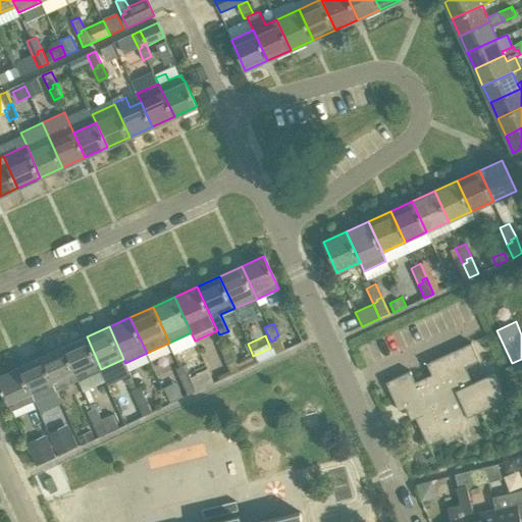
[(284,350),(278,335),(274,337),(275,340),(271,342),(275,353),(284,350)]
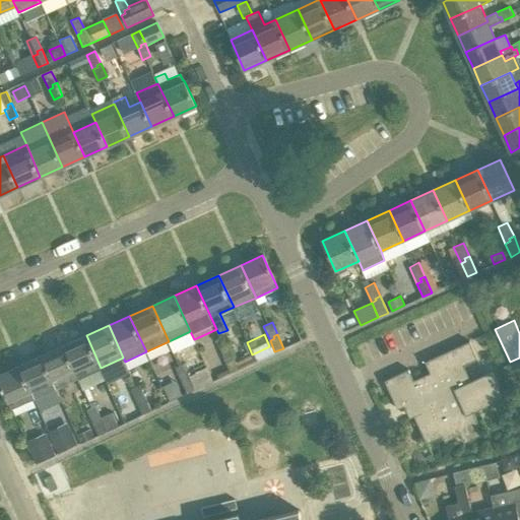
[(101,368),(86,335),(63,345),(78,378),(101,368)]
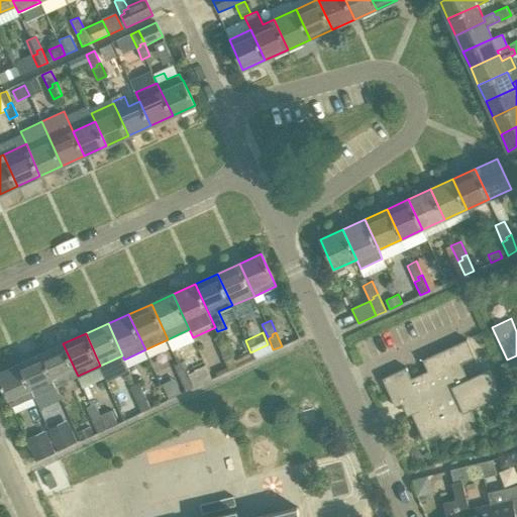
[(475,354),(468,339),(467,338),(423,358),(428,370),(411,379),(406,368),(383,379),(395,406),(406,401),(424,440),(440,433),(443,438),(459,430),(462,437),(481,428),(471,407),(501,393),(489,367),(458,381),(451,366),(475,354)]
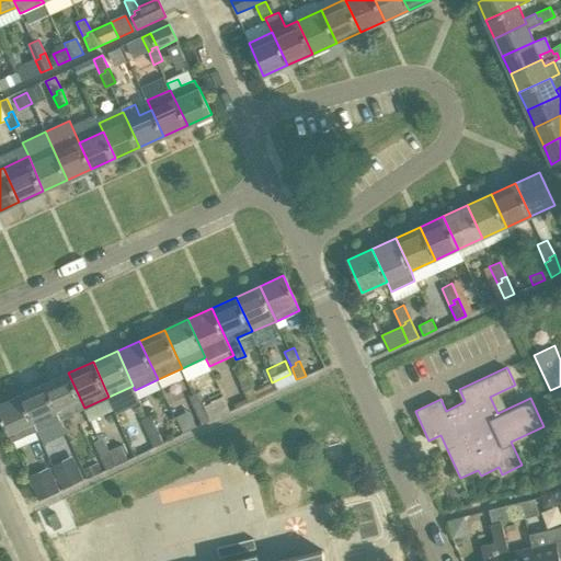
[(247,386),(251,384),(245,370),(236,375),(243,390),(248,388),(247,386)]
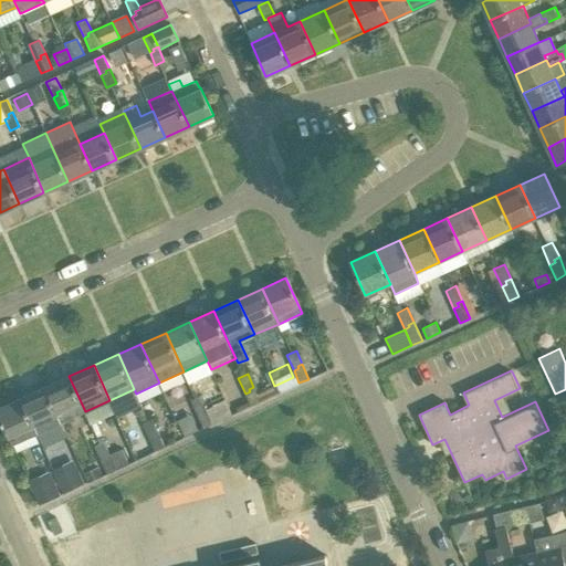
[(69,376),(44,387),(62,422),(85,411),(69,376)]
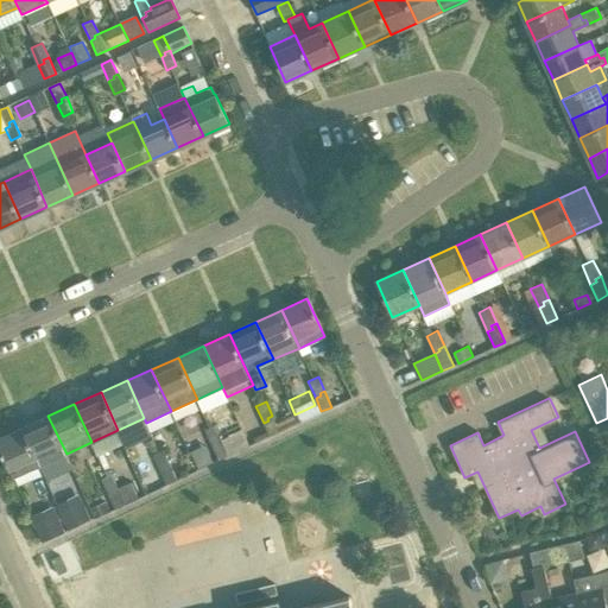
[(67,454),(48,416),(24,428),(40,466),(67,454)]
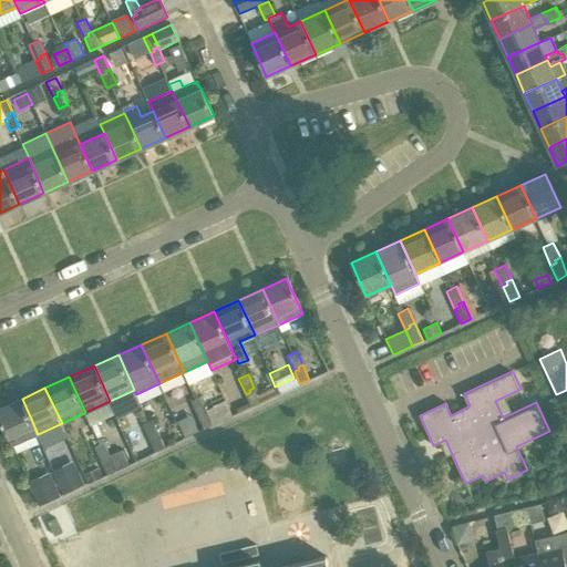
[(250,392),(246,394),(250,406),(260,402),(254,388),(249,390),(250,392)]
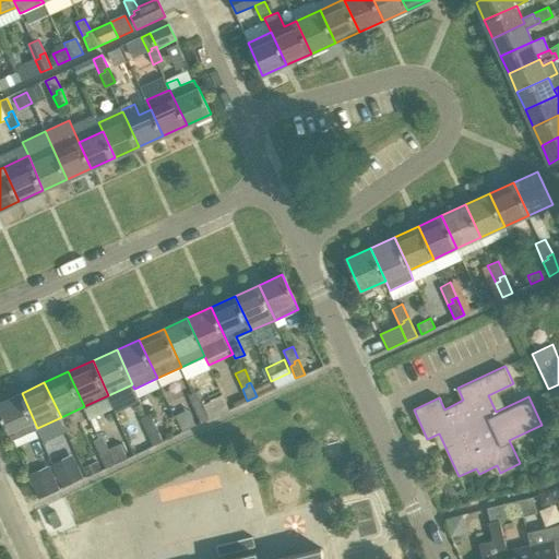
[(199,406),(203,404),(198,391),(188,395),(195,411),(200,408),(199,406)]
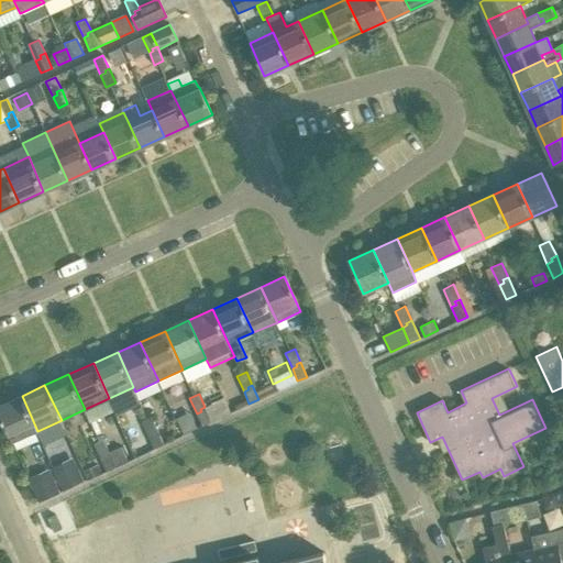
[(37,431),(22,396),(0,405),(0,415),(12,443),(37,431)]
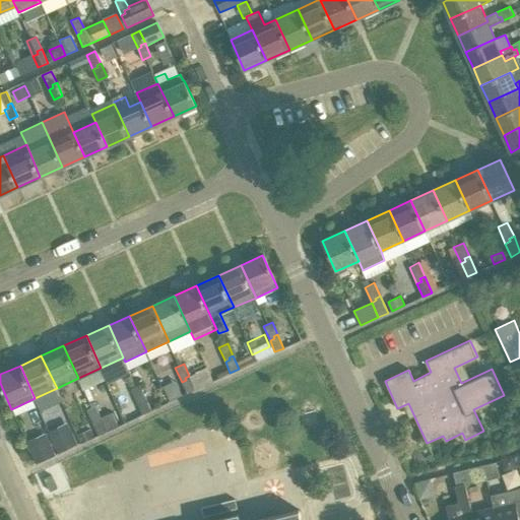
[(195,388),(189,376),(185,378),(186,380),(182,382),(187,392),(195,388)]
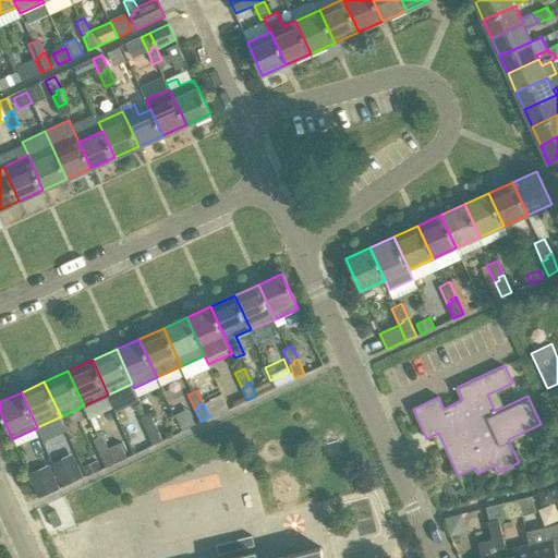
[(150,428),(156,426),(149,413),(140,417),(147,433),(152,431),(150,428)]
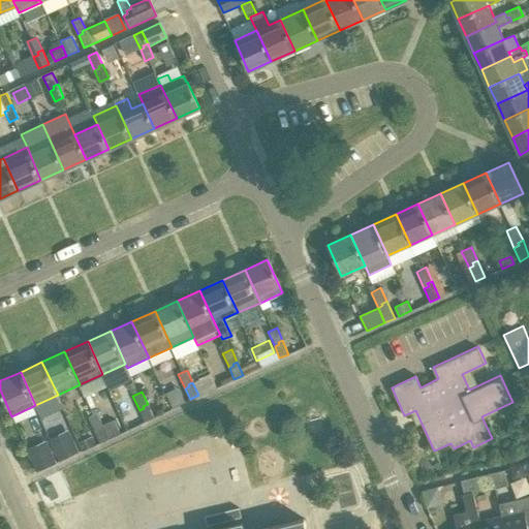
[(153,415),(148,404),(143,406),(144,408),(139,410),(144,419),(153,415)]
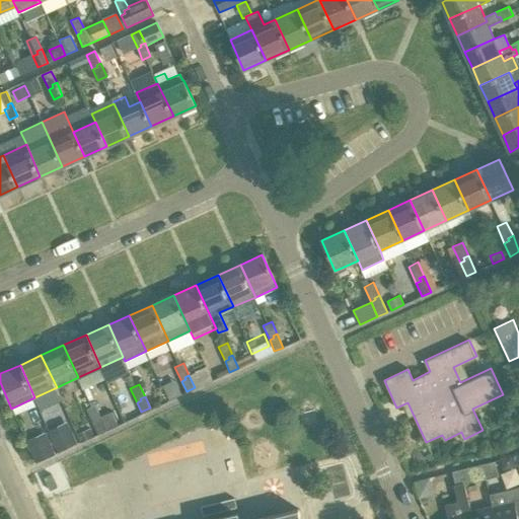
[(96,419),(101,417),(95,404),(86,409),(93,423),(97,421),(96,419)]
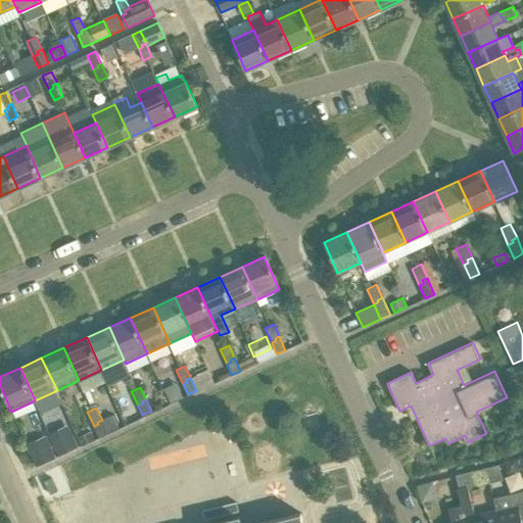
[(98,424),(94,426),(98,435),(117,426),(113,415),(102,420),(97,422),(98,424)]
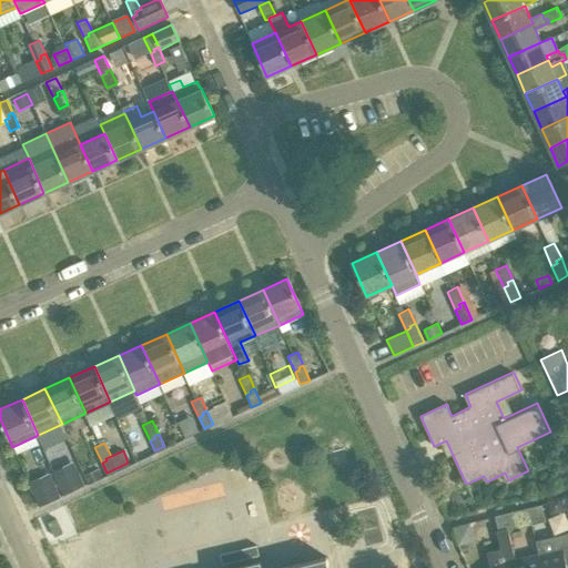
[(83,485),(75,469),(57,478),(64,494),(83,485)]
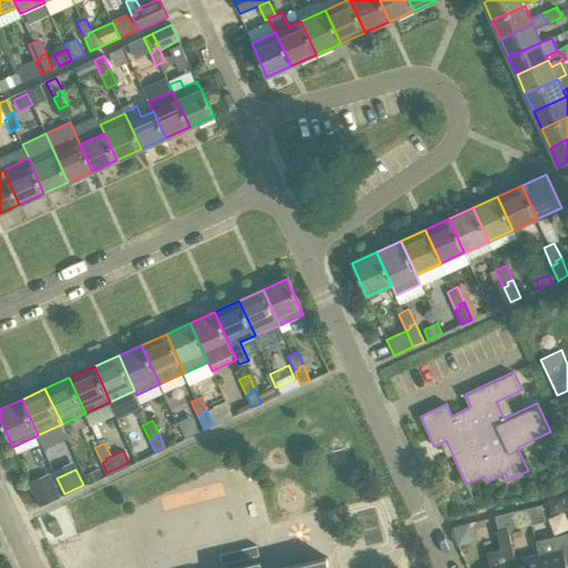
[(60,497),(53,480),(33,489),(40,506),(60,497)]
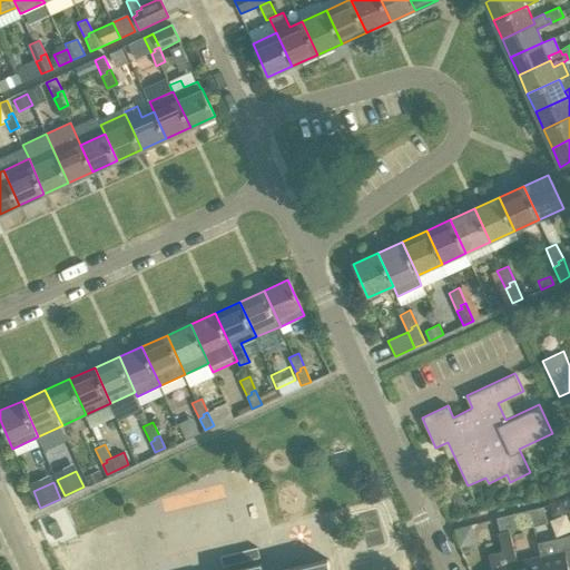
[(529,503),(534,519),(547,516),(542,499),(529,503)]
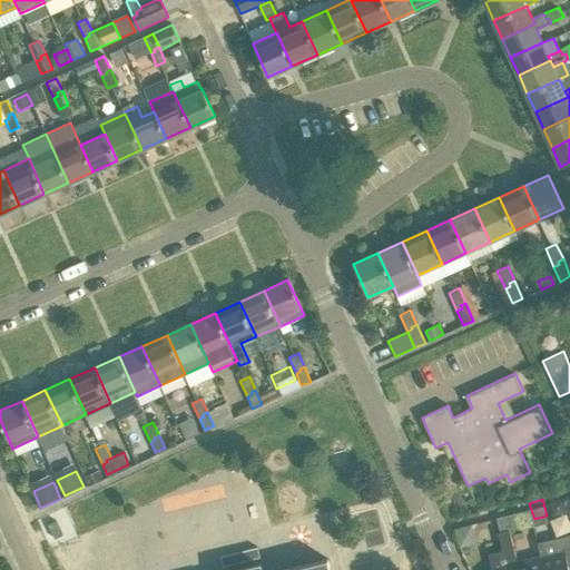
[(564,502),(550,507),(553,520),(569,516),(564,502)]
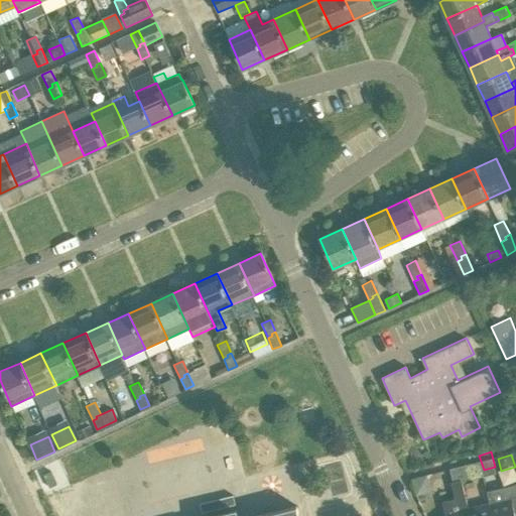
[(459,468),(461,479),(469,477),(467,466),(459,468)]
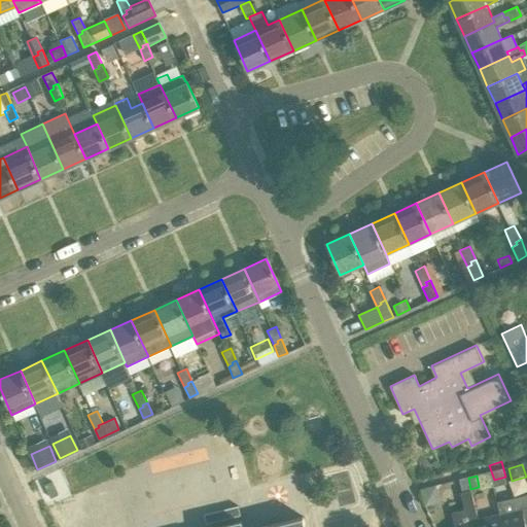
[(470,489),(468,478),(459,480),(462,491),(470,489)]
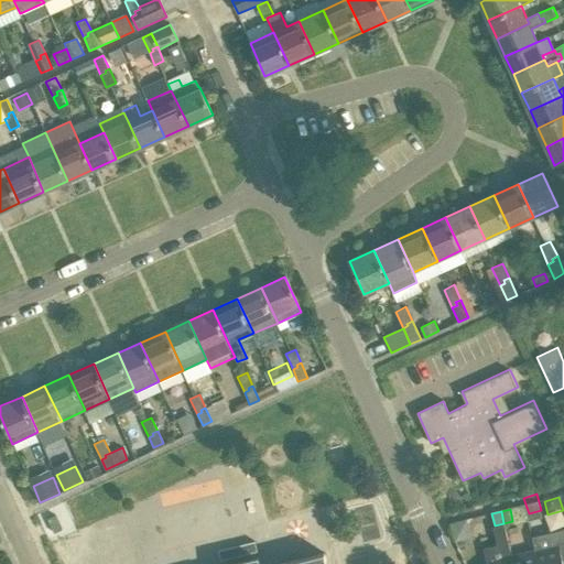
[(50,519),(54,529),(64,524),(60,514),(50,519)]
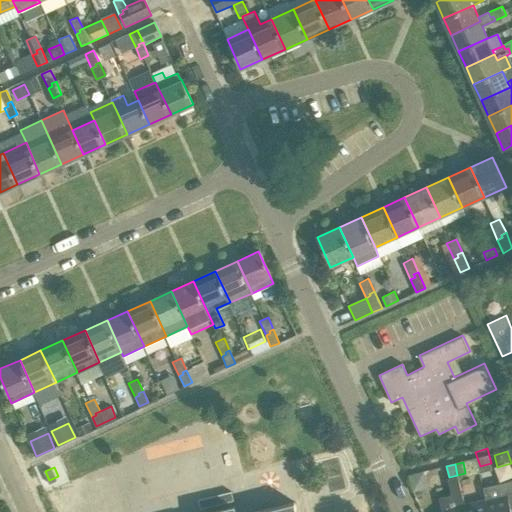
[(466,511),(464,504),(457,476),(448,478),(452,495),(439,498),(442,510),(443,510),(443,511),(466,511)]
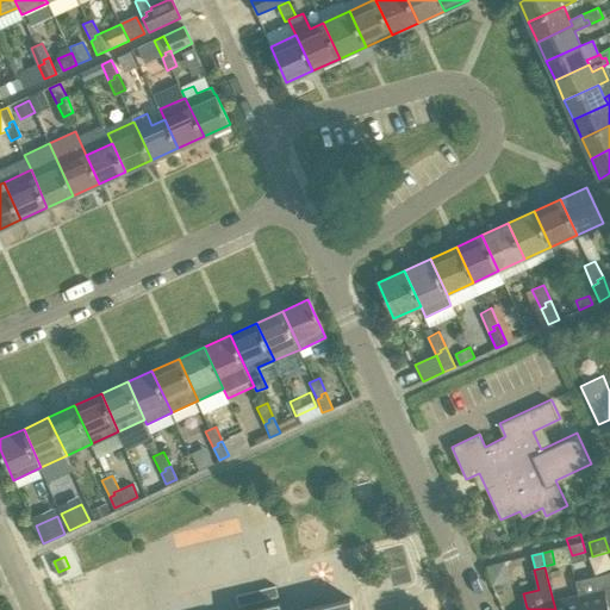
[(609,596),(609,572),(576,580),(579,595),(582,609),(609,609),(607,597),(609,596)]
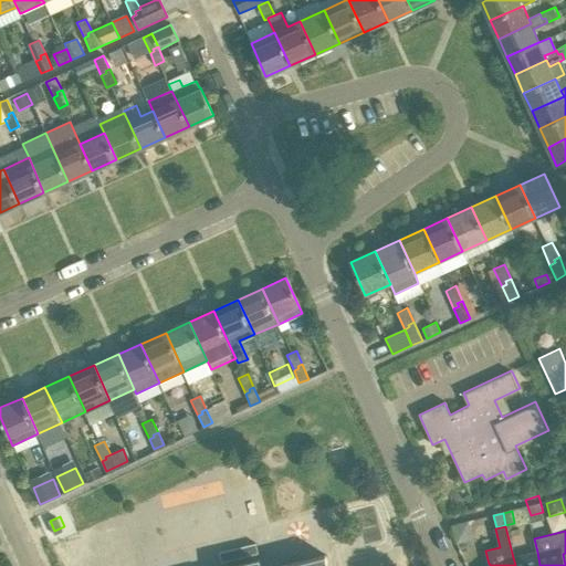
[(259,553),(257,544),(257,543),(219,553),(222,562),(259,553)]
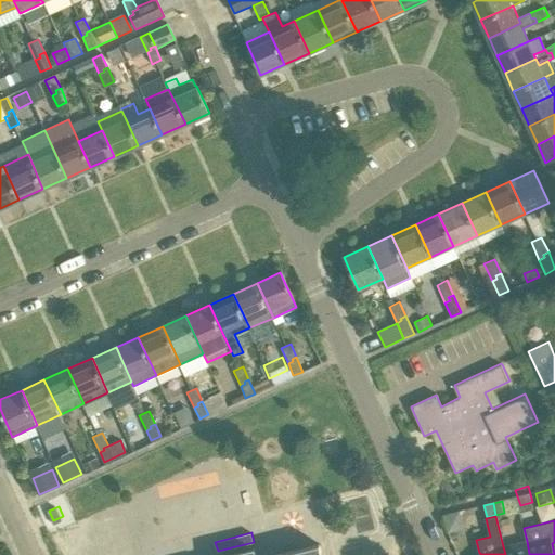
[(529,554),(527,541),(503,546),(505,554),(529,554)]
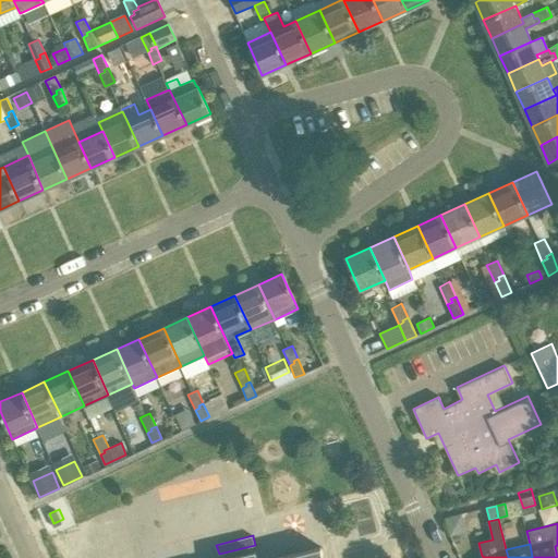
[(323,557),(320,547),(277,557),(257,557),(255,552),(228,557),(323,557)]
